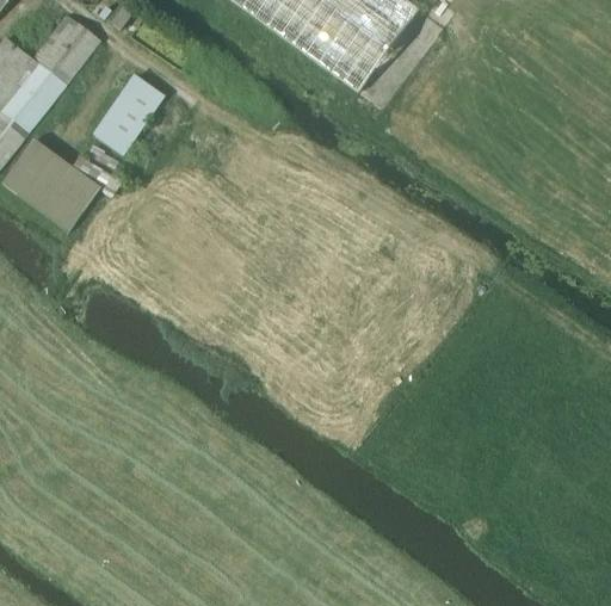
[(0,0),(0,12),(10,0),(0,0)]
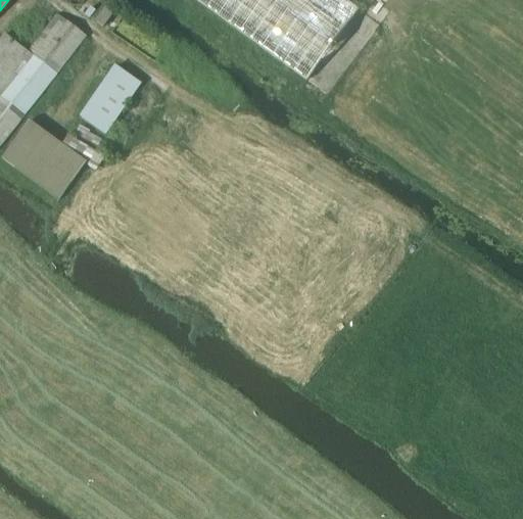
[(197,0),(305,79),(359,8),(347,0),(197,0)]
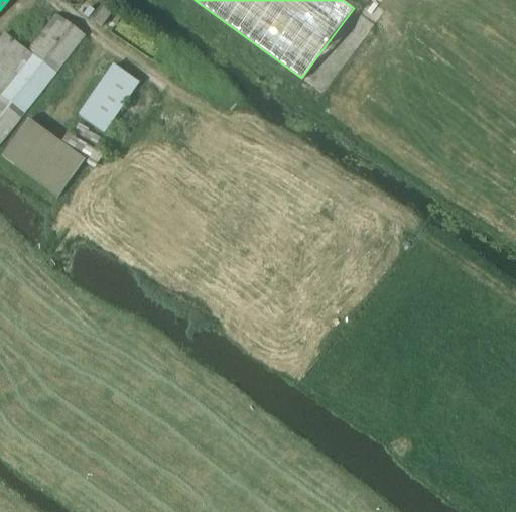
[(102,25),(112,11),(101,3),(91,17),(102,25)]
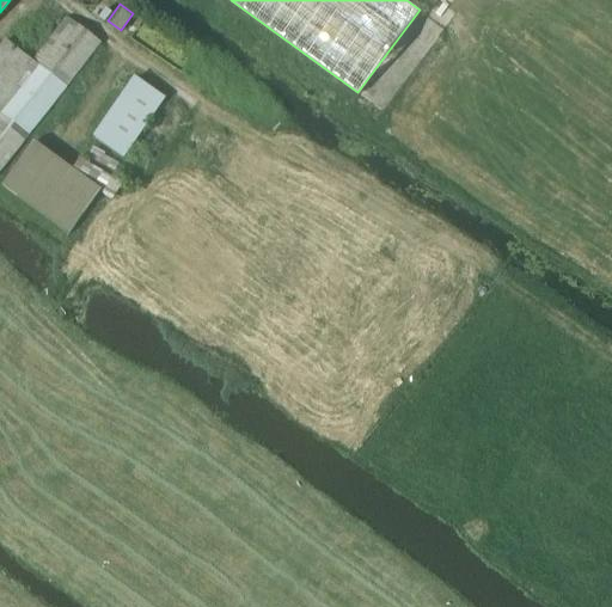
[(31,57),(12,43),(5,37),(0,44),(0,167),(99,40),(65,13),(31,57)]
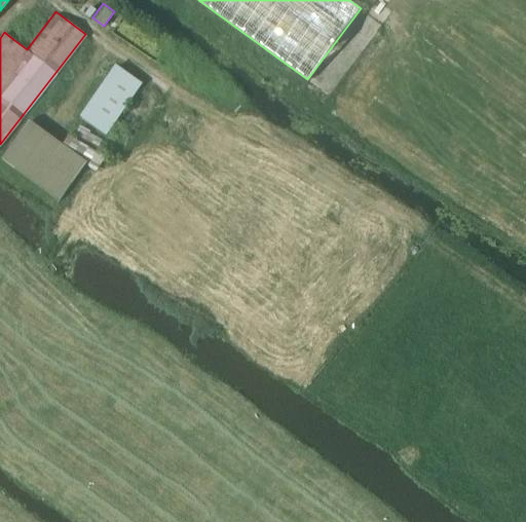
[(106,135),(142,82),(115,64),(79,116),(106,135)]
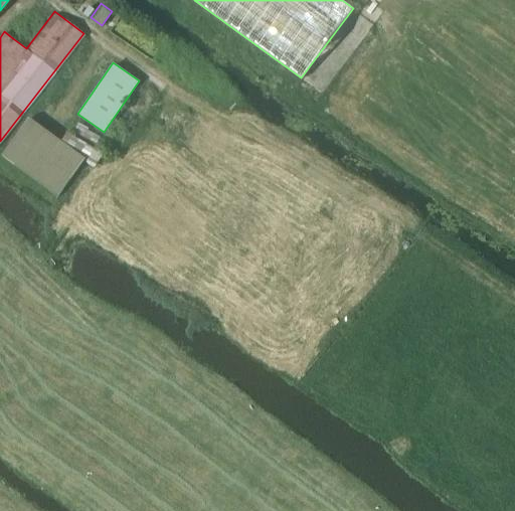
[(61,141),(29,117),(1,154),(58,196),(84,160),(93,166),(103,153),(93,145),(98,138),(87,130),(88,129),(80,123),(71,135),(67,133),(61,141)]
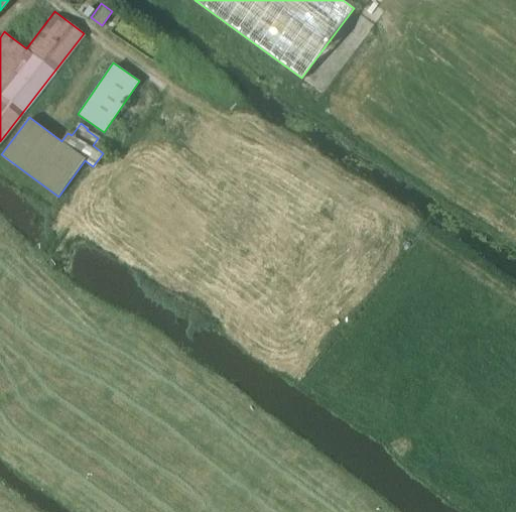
All buildings are outlined.
